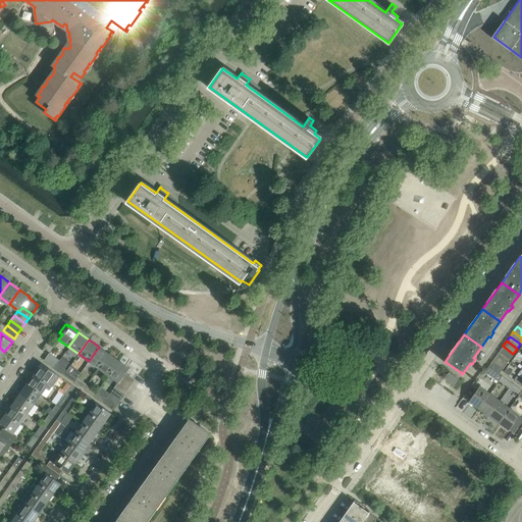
[(513,354),(503,346),(500,351),(510,358),(513,354)]
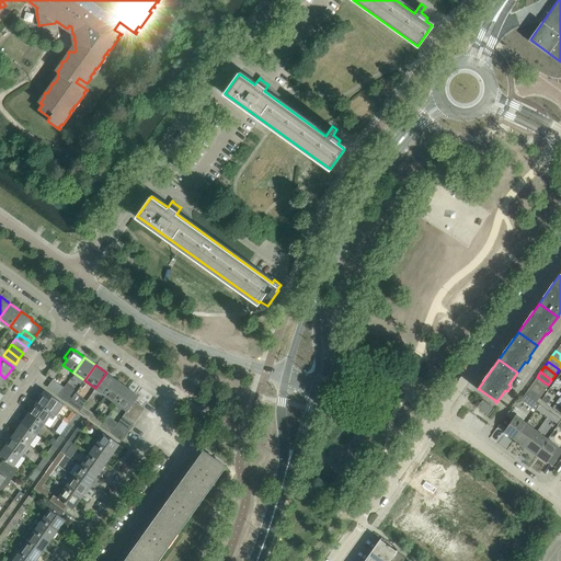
[(106,396),(117,380),(106,373),(95,388),(106,396)]
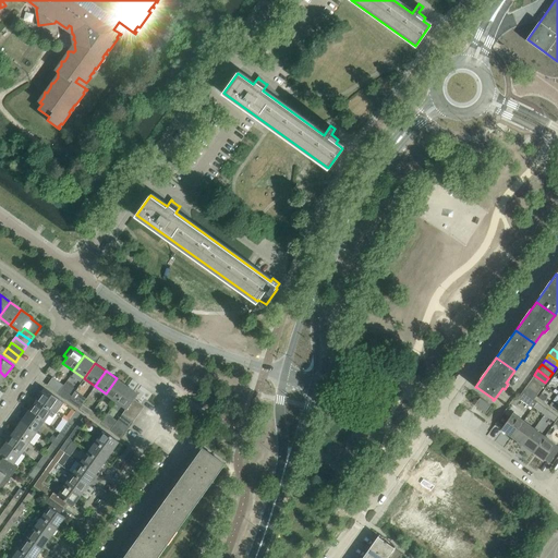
[(545,383),(534,375),(530,380),(541,389),(545,383)]
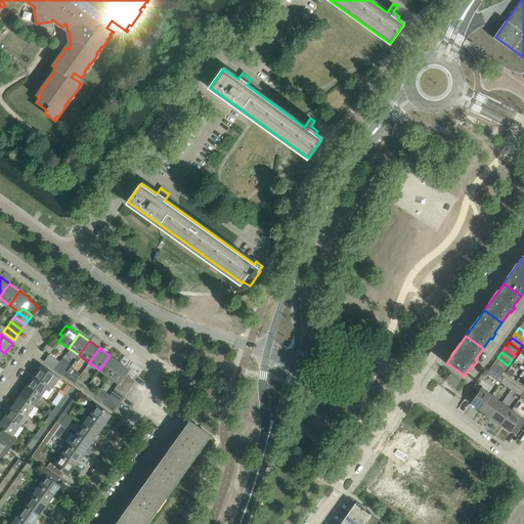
[(54,368),(57,364),(59,360),(49,353),(44,361),(54,368)]
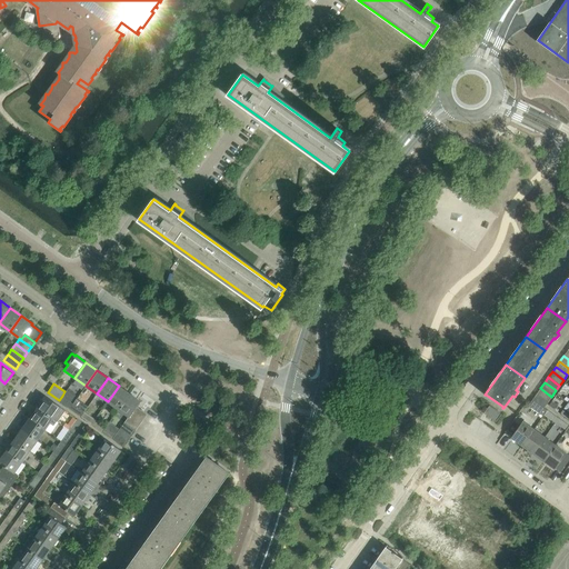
[(119,409),(130,393),(119,386),(108,401),(119,409)]
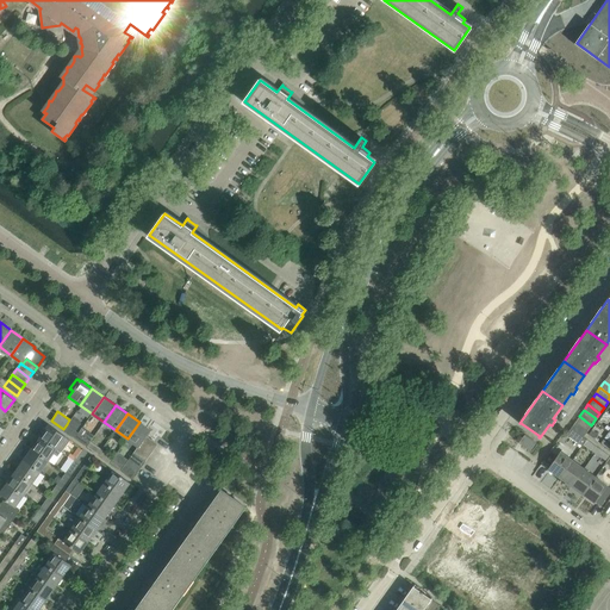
[(591,425),(579,416),(574,422),(587,431),(591,425)]
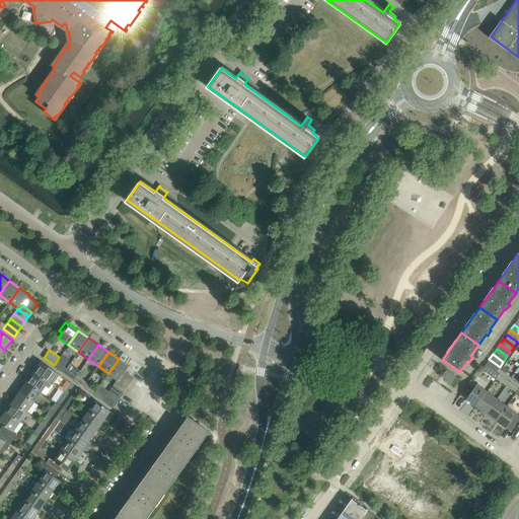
[(129,366),(119,359),(108,373),(118,380),(121,376),(125,371),(129,366)]
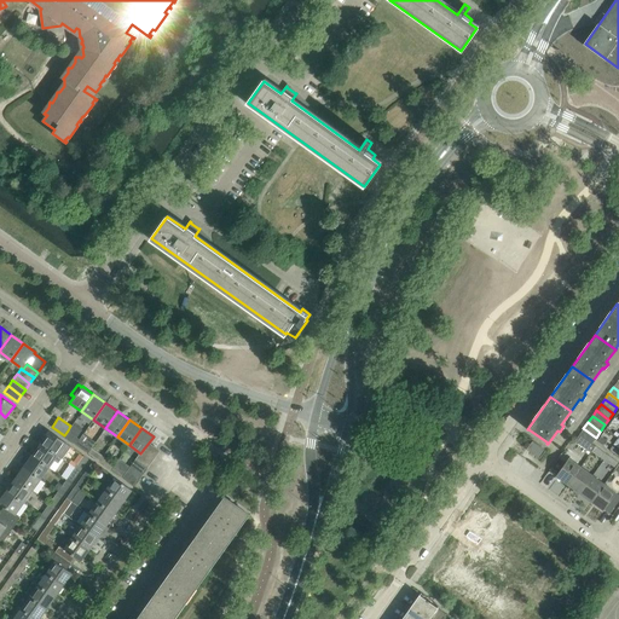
[(596,438),(583,428),(579,434),(591,444),(596,438)]
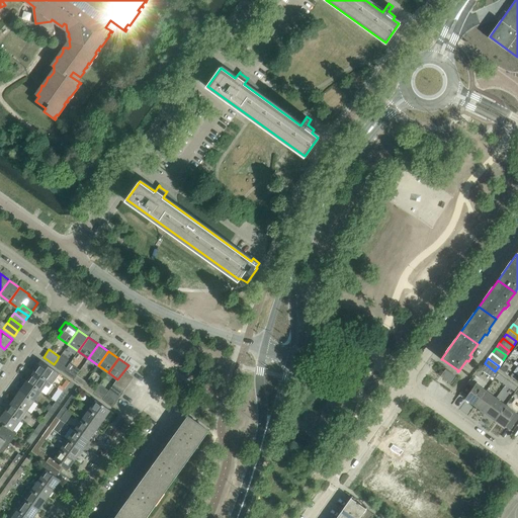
[(59,372),(50,366),(41,360),(38,364),(35,364),(33,367),(34,369),(34,370),(52,382),(59,372)]
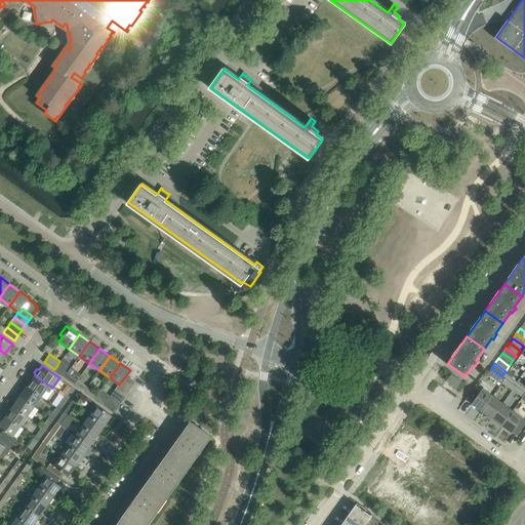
[(68,372),(57,365),(54,369),(65,376),(68,372)]
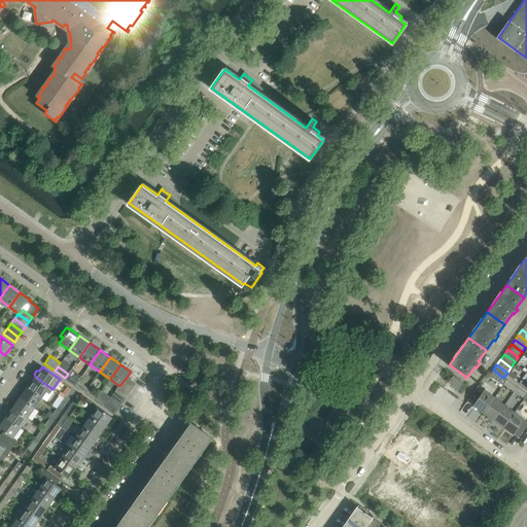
[(71,369),(68,374),(78,381),(81,376),(71,369)]
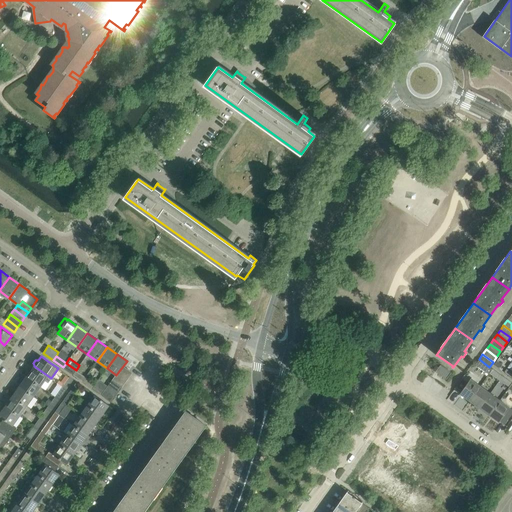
[(493,369),(489,367),(479,359),(475,364),(489,374),(490,373),(493,369)]
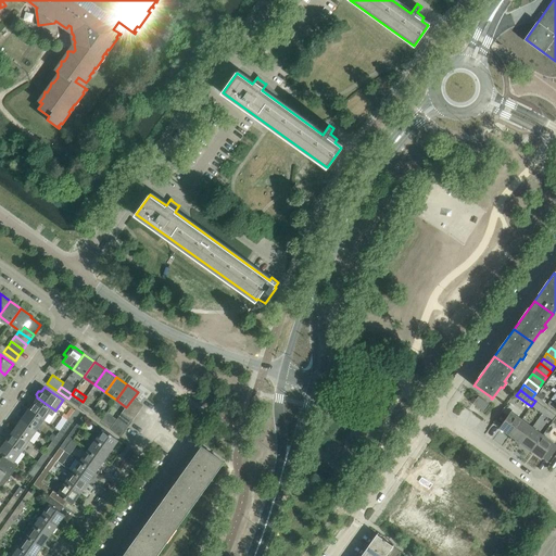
[(83,402),(72,394),(68,399),(79,406),(83,402)]
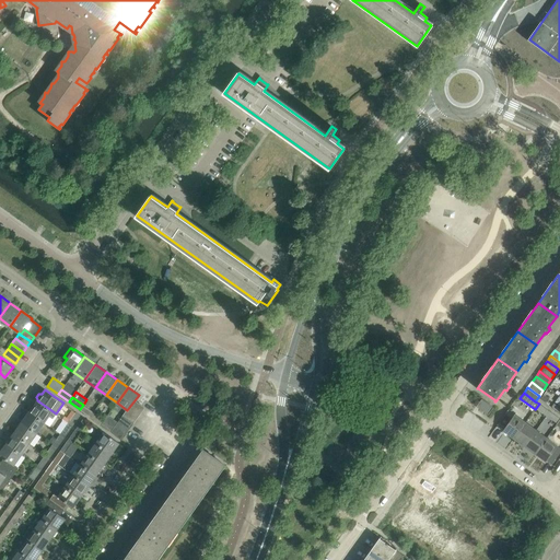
[(481,398),(476,406),(488,415),(493,407),(481,398)]
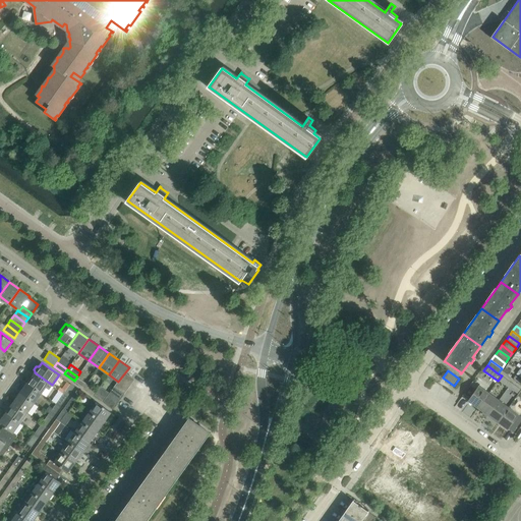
[(52,385),(35,372),(27,383),(42,393),(45,395),(52,385)]
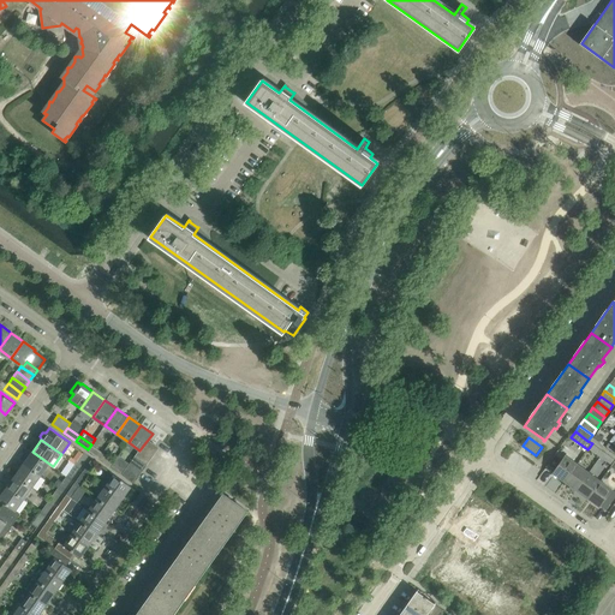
[(159,447),(148,440),(143,446),(154,454),(159,447)]
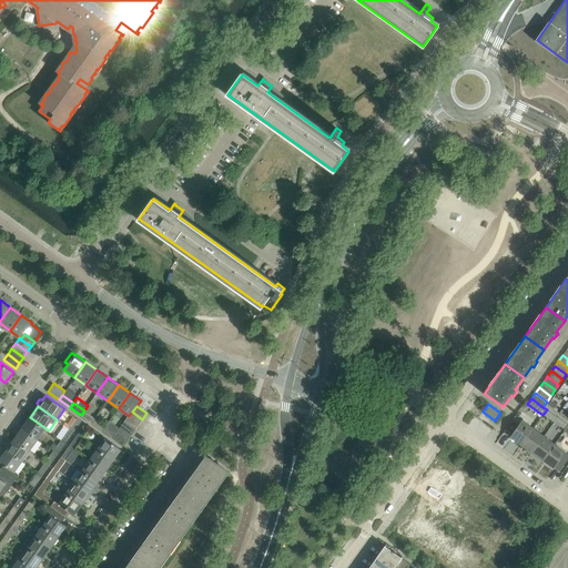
[(567,413),(561,408),(558,413),(567,419),(567,417),(567,413)]
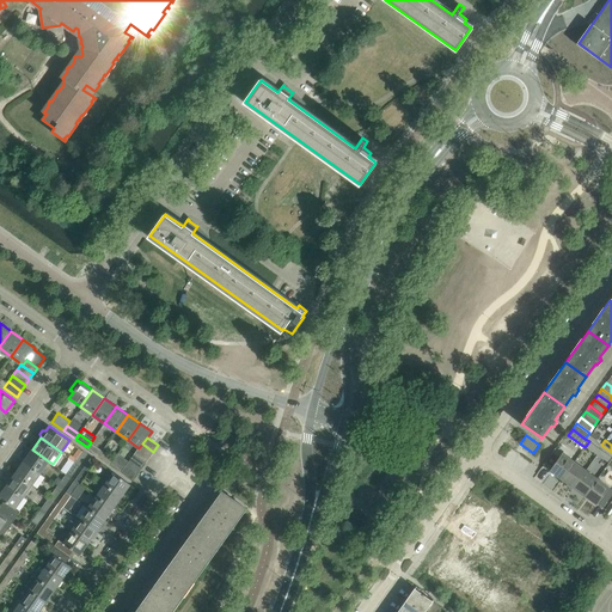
[(600,450),(589,441),(586,446),(597,454),(600,450)]
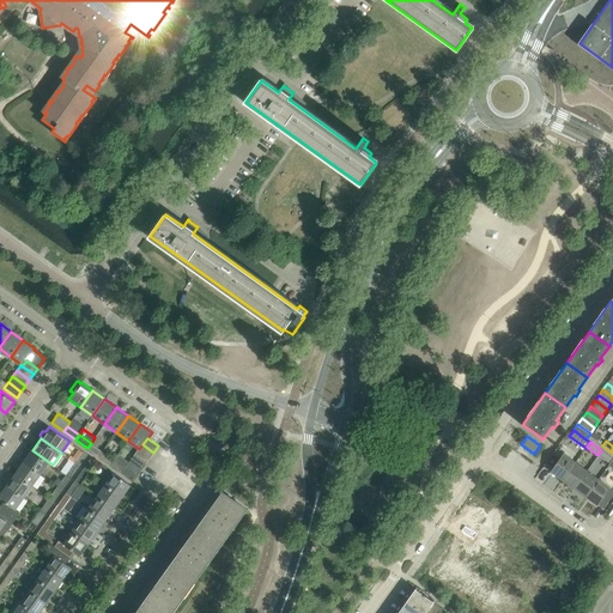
[(102,450),(91,443),(87,448),(98,456),(102,450)]
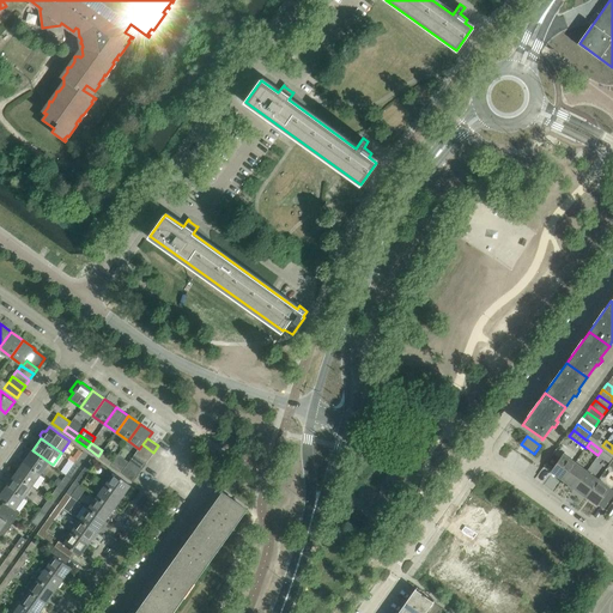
[(153,453),(143,444),(139,449),(138,449),(150,459),(153,453)]
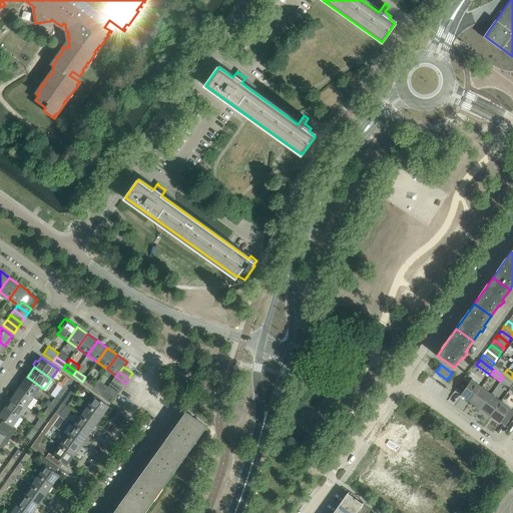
[(125,384),(115,376),(112,381),(122,388),(125,384)]
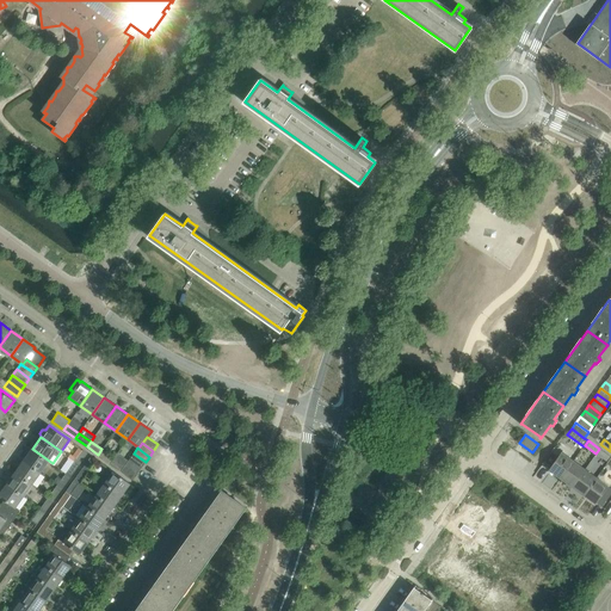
[(49,461),(32,449),(24,461),(41,473),(49,461)]
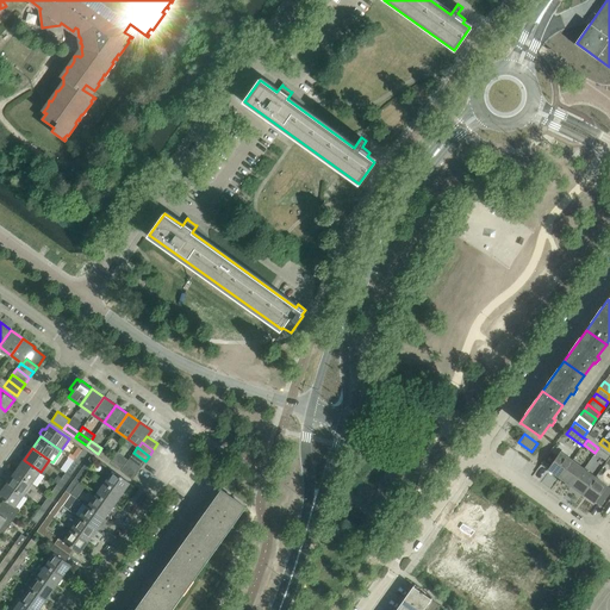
[(82,448),(74,461),(79,464),(87,452),(82,448)]
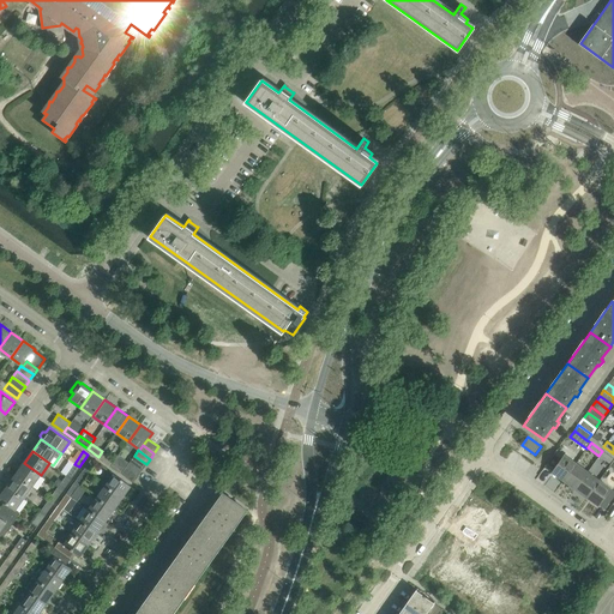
[(114,459),(102,451),(98,457),(110,465),(114,459)]
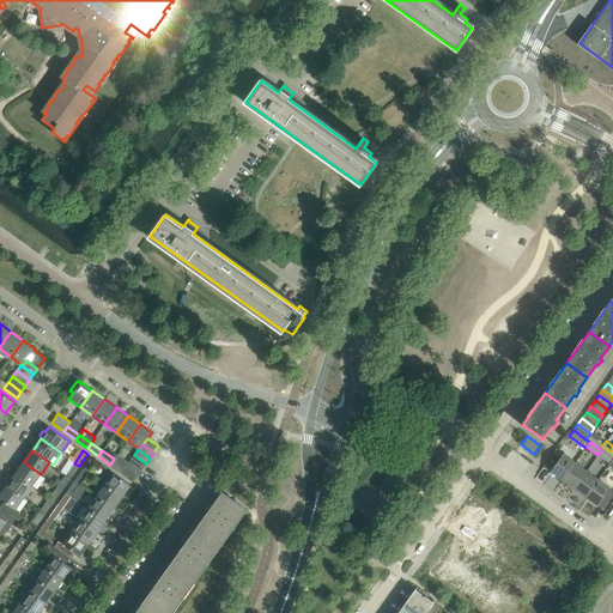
[(612,459),(601,450),(598,455),(610,463),(612,459)]
